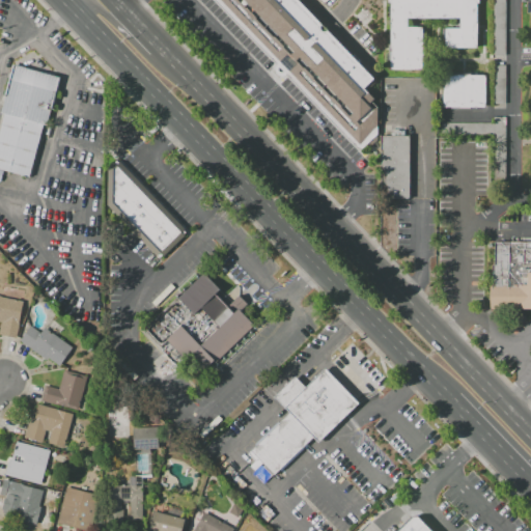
[(221,0),(362,148),(376,136),(376,105),(371,101),(369,90),(376,82),(304,0),(221,0)]
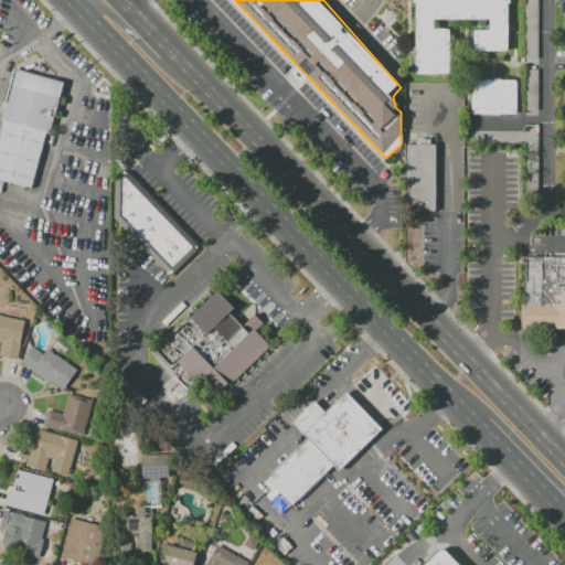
[(414,0),(507,0),(507,50),(471,51),(471,30),(488,30),(488,19),(433,20),(433,29),(449,29),(449,73),(415,74),(414,0)]
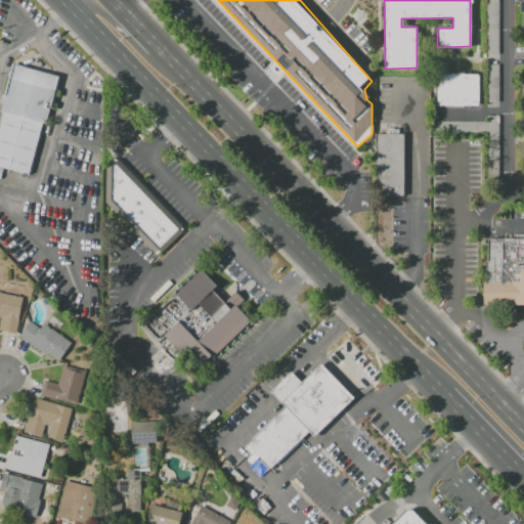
[(486,0),(498,0),(498,55),(487,55),(486,0)]
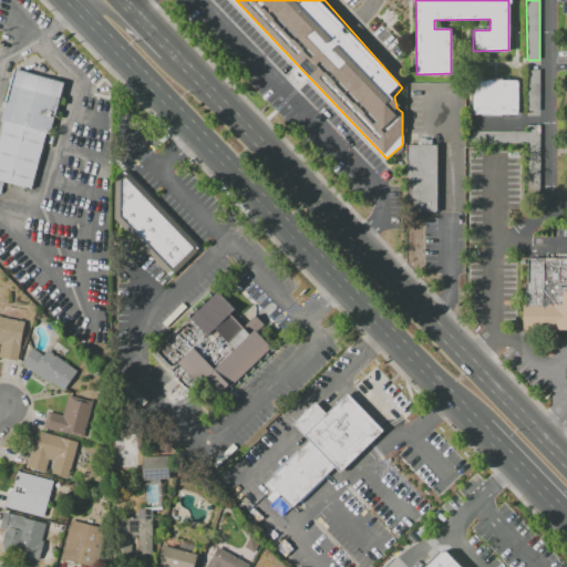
[(17,69),(68,83),(54,134),(50,132),(34,189),(24,187),(21,202),(0,195),(3,182),(0,181),(0,143),(7,121),(4,120),(17,69)]
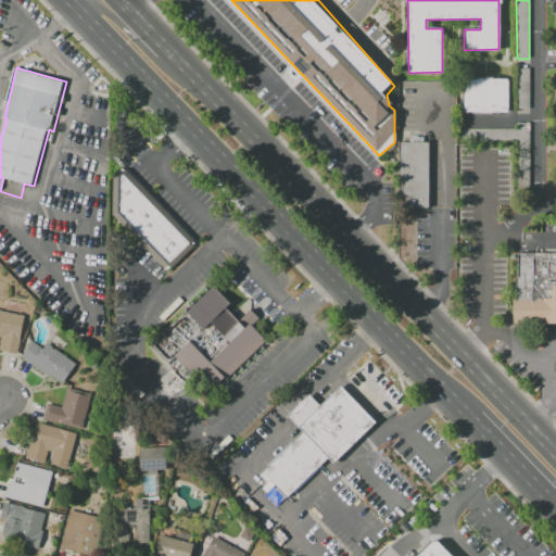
[(517,68),(529,68),(529,113),(518,113),(517,68)]
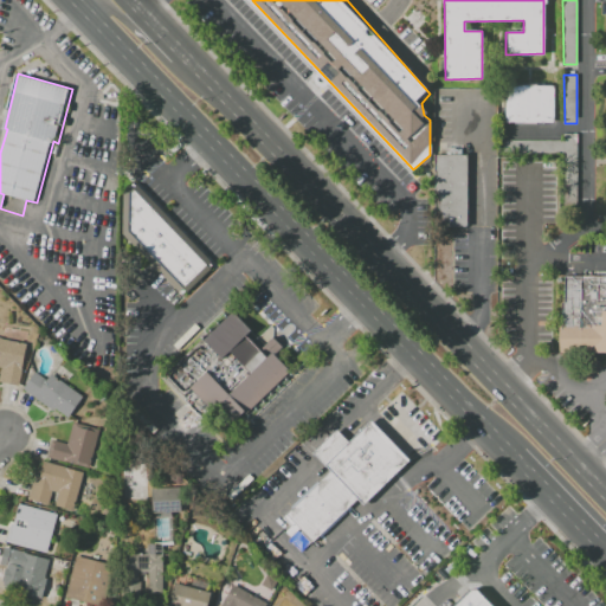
[(554,85),(554,121),(504,122),(504,86),(554,85)]
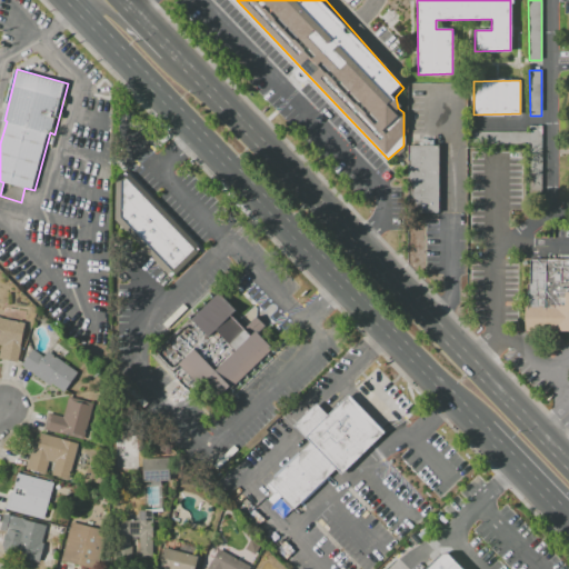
[(528,126),(542,126),(543,193),(529,193),(528,145),(471,145),(471,132),(528,131),(528,126)]
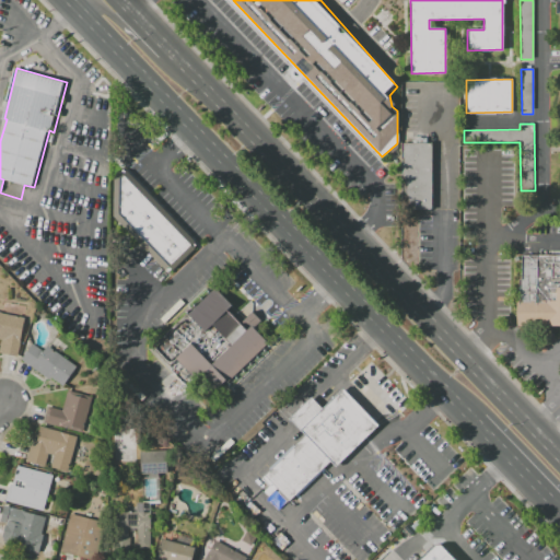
[(431,143),(432,208),(401,208),(400,143),(431,143)]
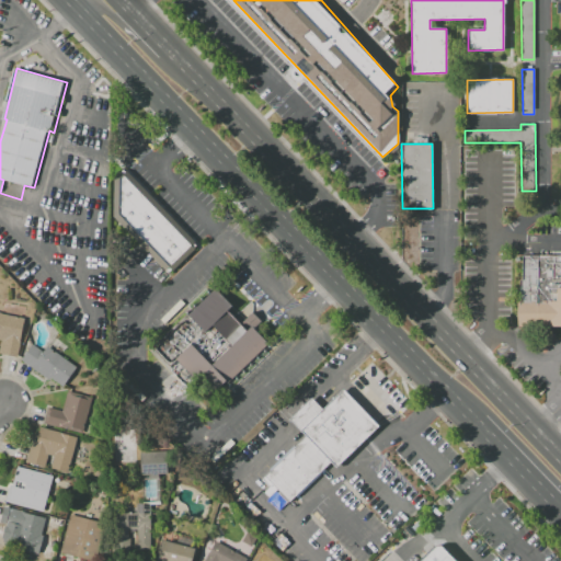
[(124,171),(117,176),(116,216),(171,274),(199,249),(124,171)]
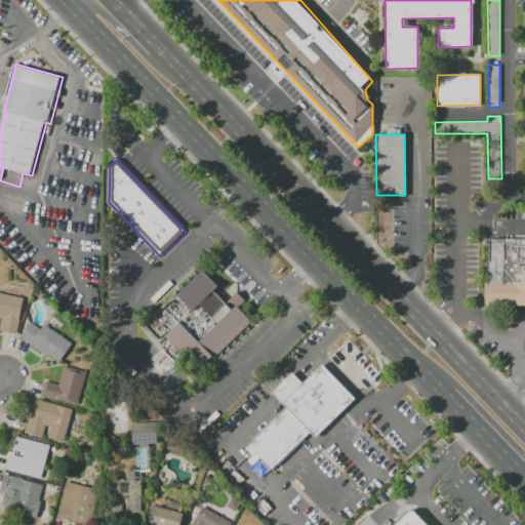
[(483,308),(483,263),(487,263),(487,240),(524,239),(524,307),(501,308),(483,308)]
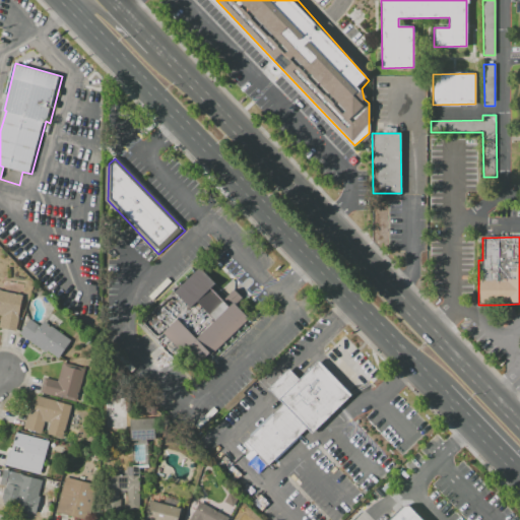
[(203,266),(220,284),(218,287),(230,298),(238,290),(246,299),(240,305),(254,322),(214,359),(212,356),(200,369),(166,333),(160,340),(143,322),(203,266)]
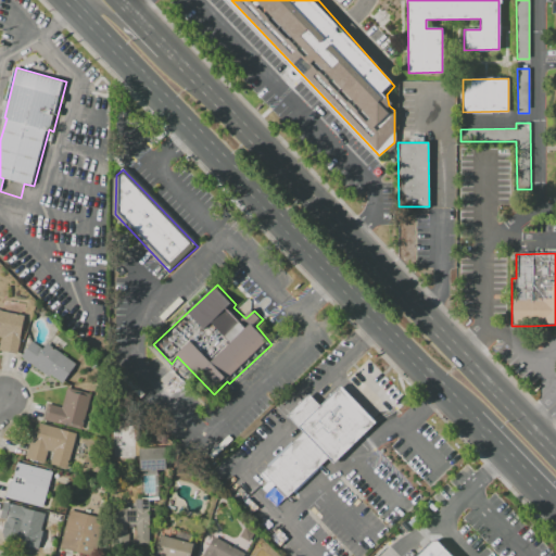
[(0,310),(24,315),(21,328),(22,329),(16,354),(0,350),(0,341),(1,337),(0,336),(0,310)]
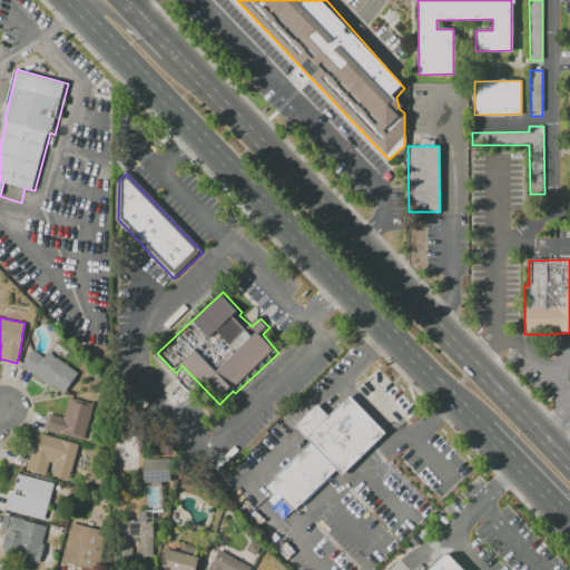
[(48,352),(77,373),(64,393),(50,383),(48,385),(20,365),(32,350),(43,357),(48,352)]
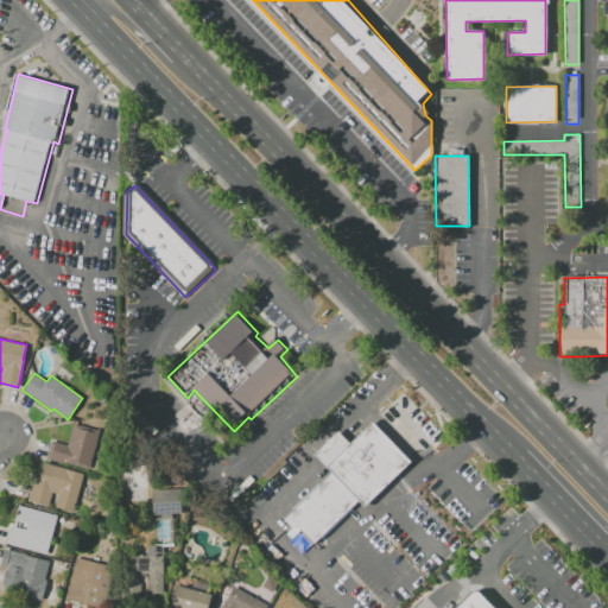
[(335,431),(346,442),(368,419),(409,462),(361,507),(355,501),(312,543),(287,518),(331,475),(311,454),(335,431)]
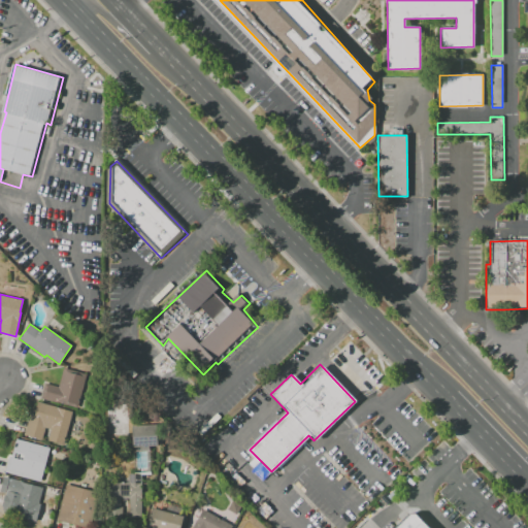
[(63,368),(87,375),(77,407),(41,397),(44,383),(58,387),(63,368)]
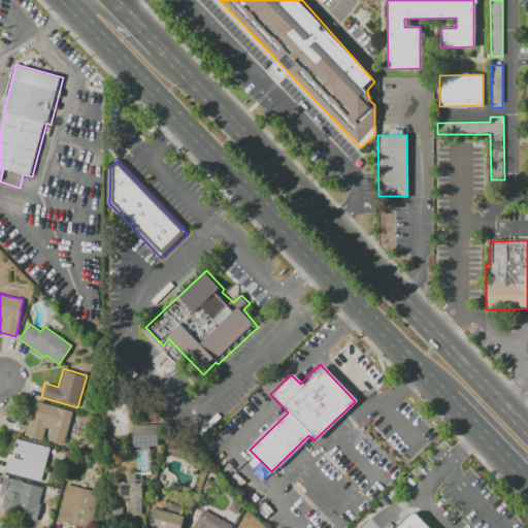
[(37,402),(72,411),(66,434),(64,433),(62,443),(47,440),(51,430),(45,428),(42,439),(26,434),(32,409),(35,409),(37,402)]
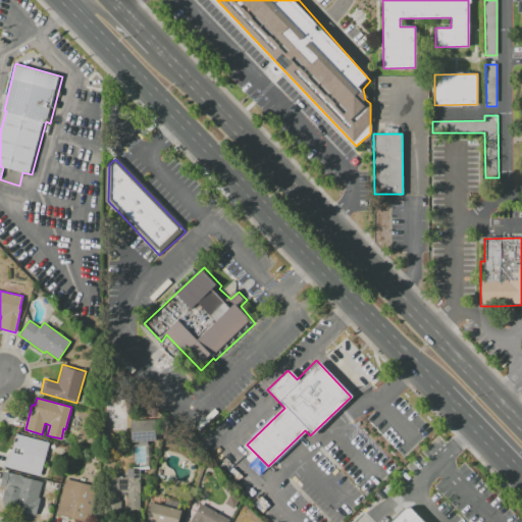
[(129,442),(154,441),(153,419),(128,421),(129,442)]
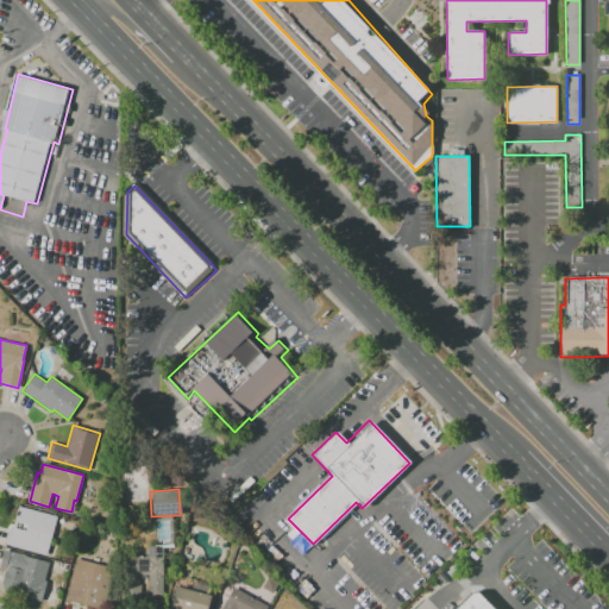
[(18,507),(57,518),(46,557),(7,546),(18,507)]
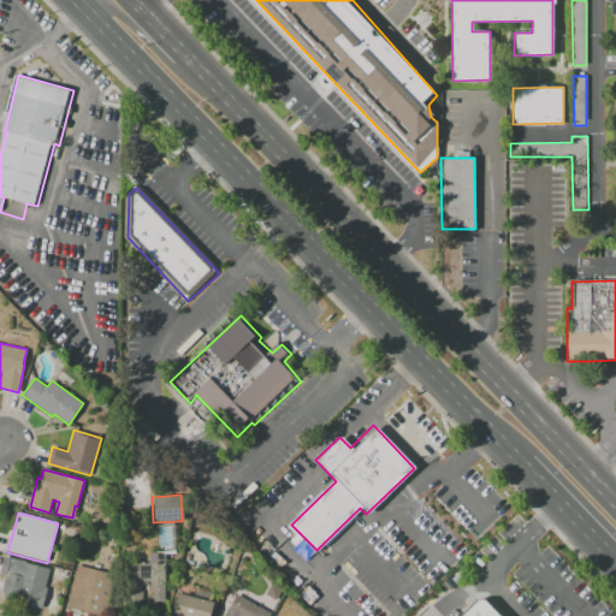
[(164,603),(164,552),(148,552),(148,562),(125,562),(125,599),(140,599),(140,581),(149,581),(149,603),(164,603)]
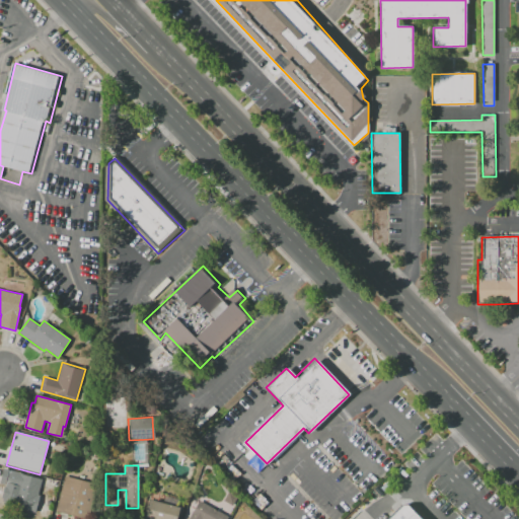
[(6,470),(41,479),(36,497),(1,487),(6,470)]
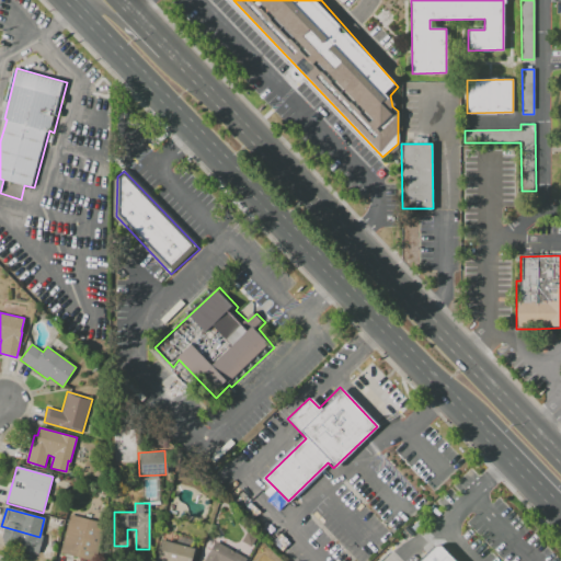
[(69,515),(102,524),(92,559),(59,550),(69,515)]
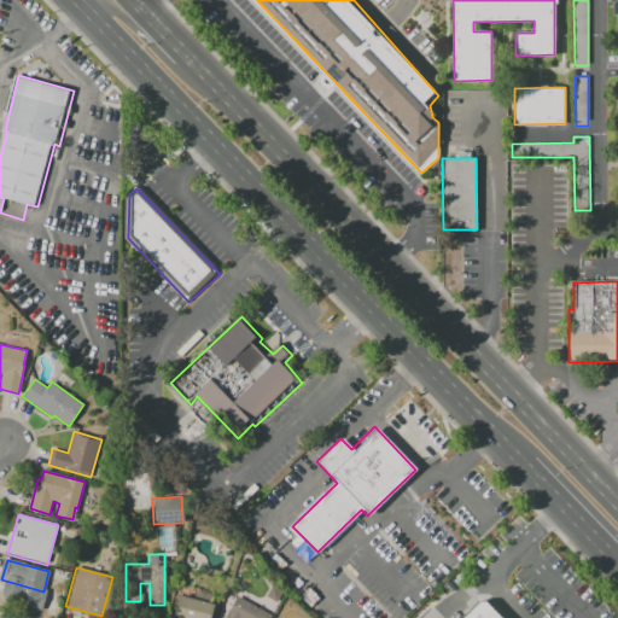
[(209,617),(174,617),(180,595),(214,604),(209,617)]
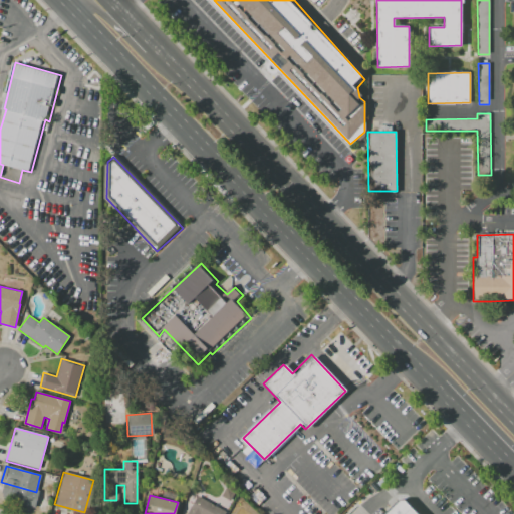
[(224,513),(187,513),(197,496),(226,512),(224,513)]
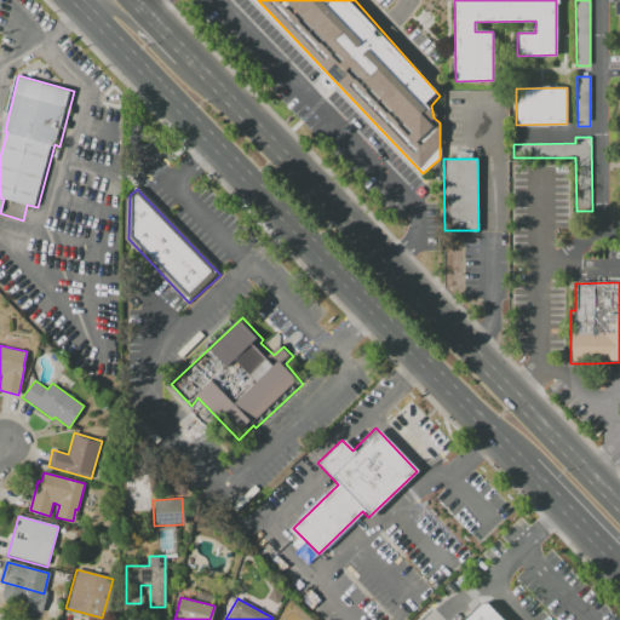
[(501,619),(486,603),(478,603),(459,619),(501,619)]
